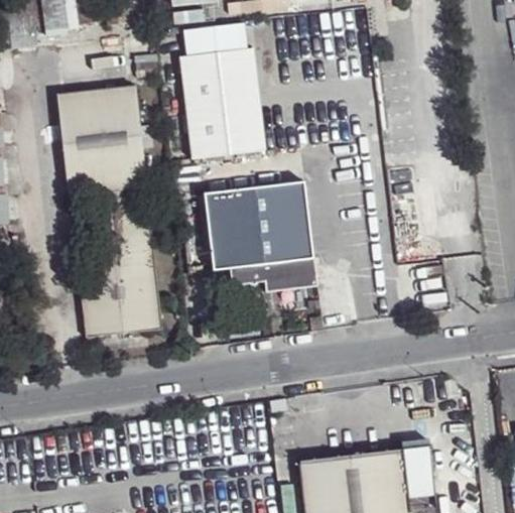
[(33,0),(35,30),(77,28),(74,0),(33,0)]
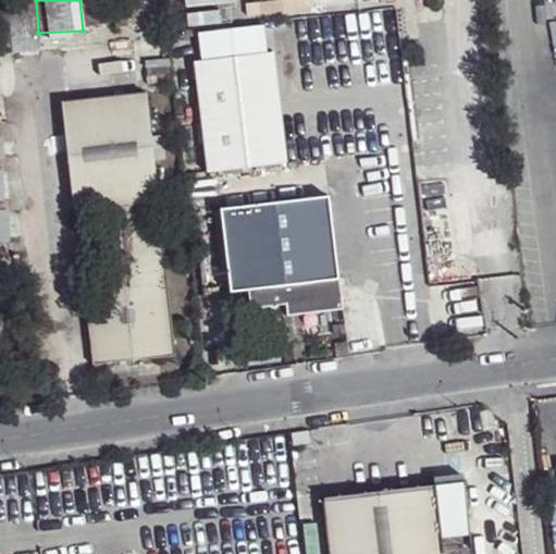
[(182,0),(184,12),(232,5),(231,0),(182,0)]
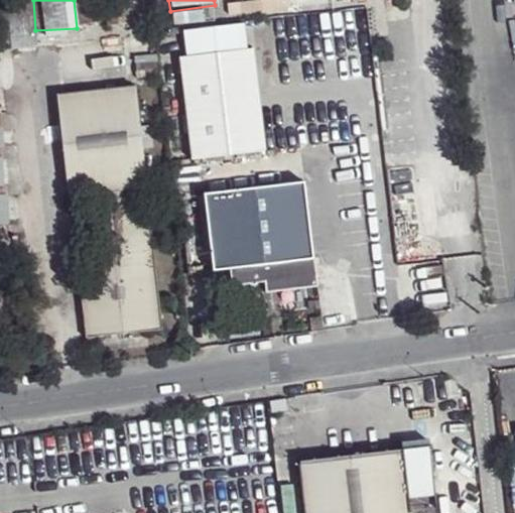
[(251,48),(178,57),(191,160),(264,150),(251,48)]
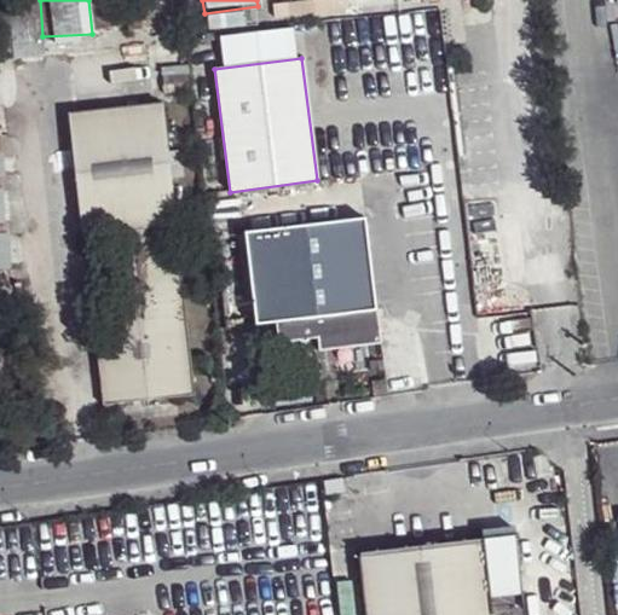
[(67,110),(80,232),(115,230),(126,336),(96,338),(102,401),(194,392),(162,100),(67,110)]
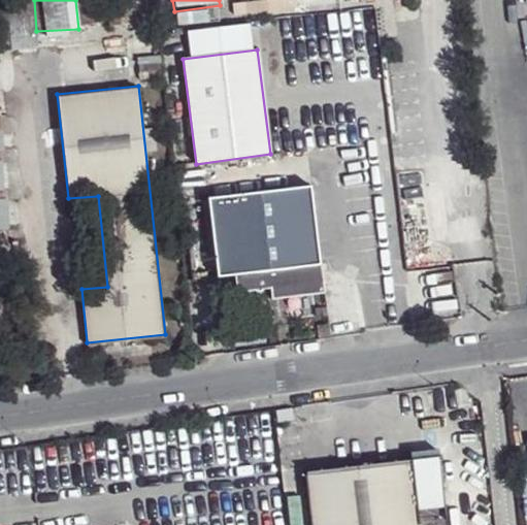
[(0,286),(18,285),(14,237),(7,237),(0,118),(0,286)]
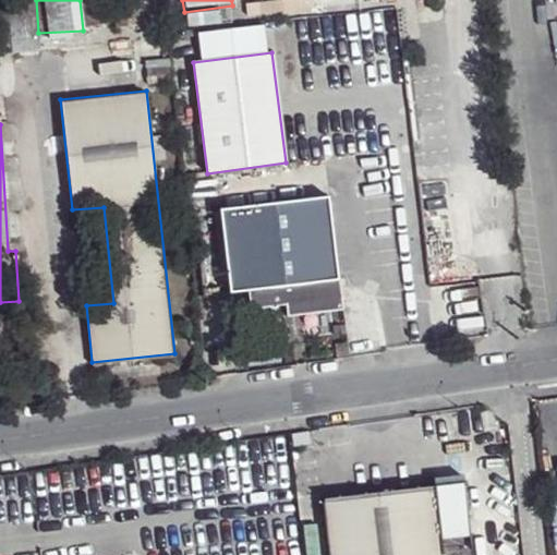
[(219,207),(233,326),(286,320),(288,332),(343,324),(328,194),(219,207)]
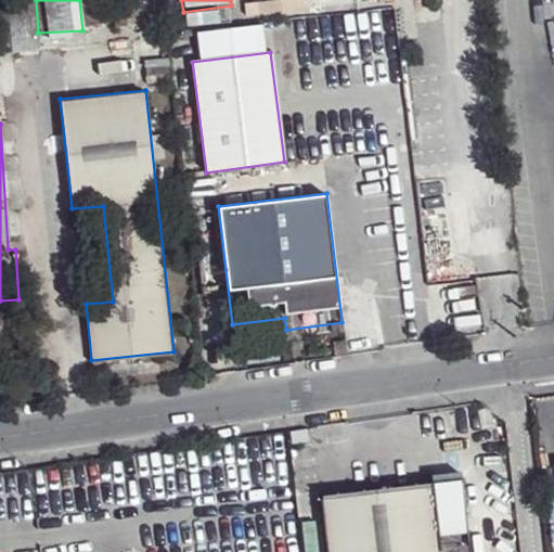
[(305,427),(290,429),(291,441),(306,439),(305,427)]
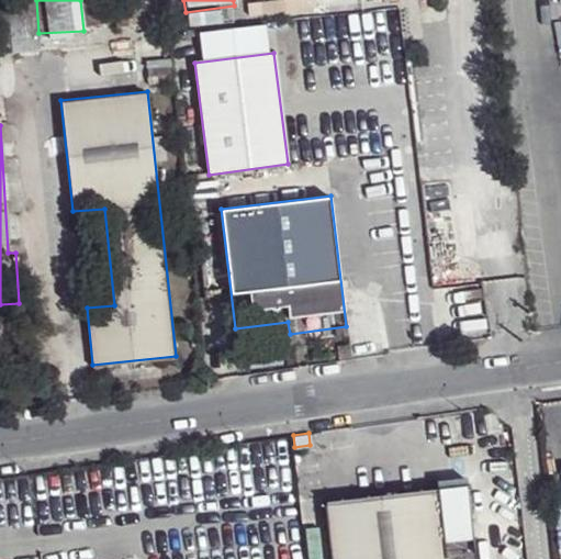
[(444,558),(436,490),(325,503),(331,558),(444,558)]
